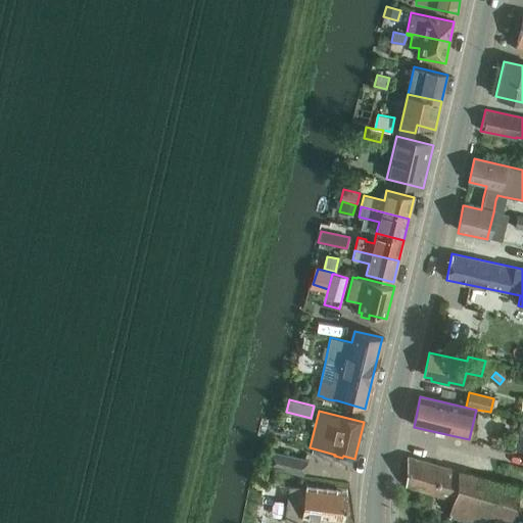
[(307,460),(274,452),(270,467),(303,475),(307,460)]
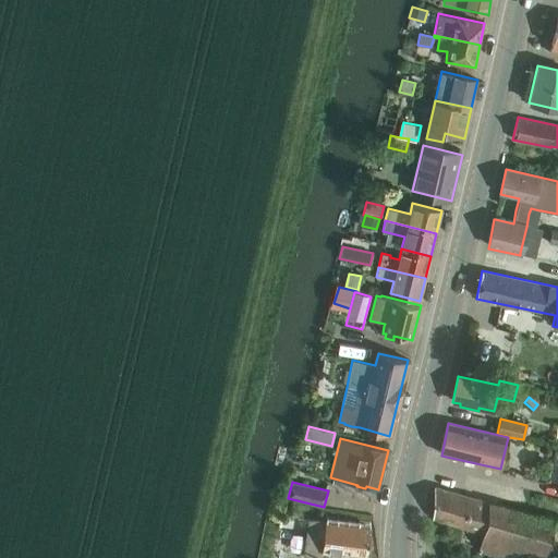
[(435,486),(433,519),(481,533),(476,552),(487,555),(496,557),(500,557),(544,557),(547,549),(555,521),(488,501),(435,486)]
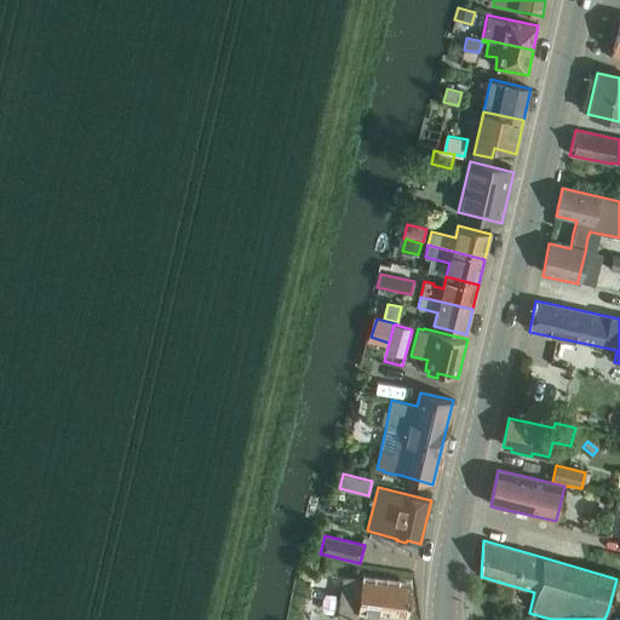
[(337,618),(355,619),(357,619),(360,613),(408,619),(413,586),(311,573),(309,586),(340,591),(337,618)]
